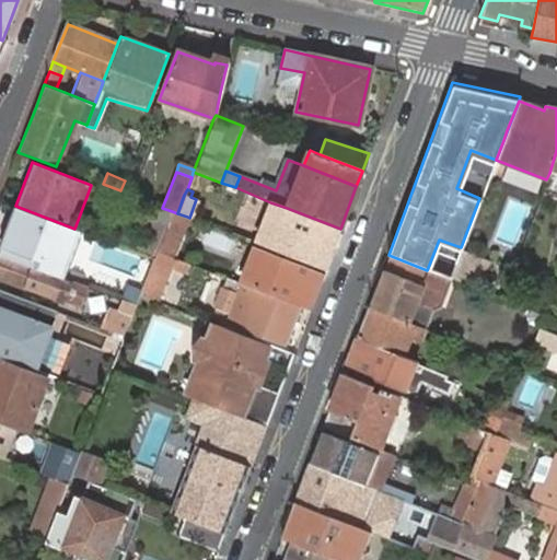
[(320,269),(335,226),(287,208),(270,202),(268,206),(278,209),(266,240),(257,236),(254,243),(320,269)]
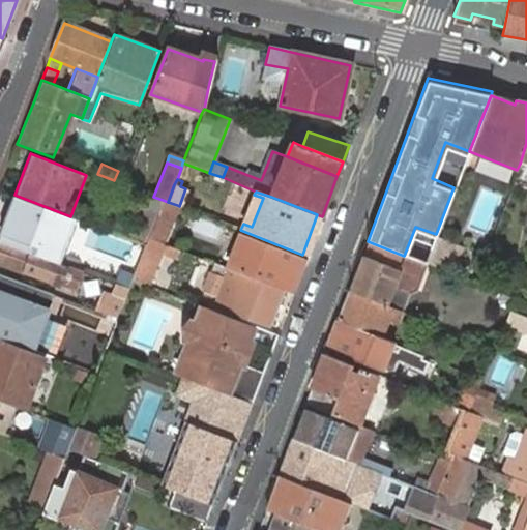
[(145,193),(140,208),(157,214),(163,200),(156,198),(153,197),(145,193)]
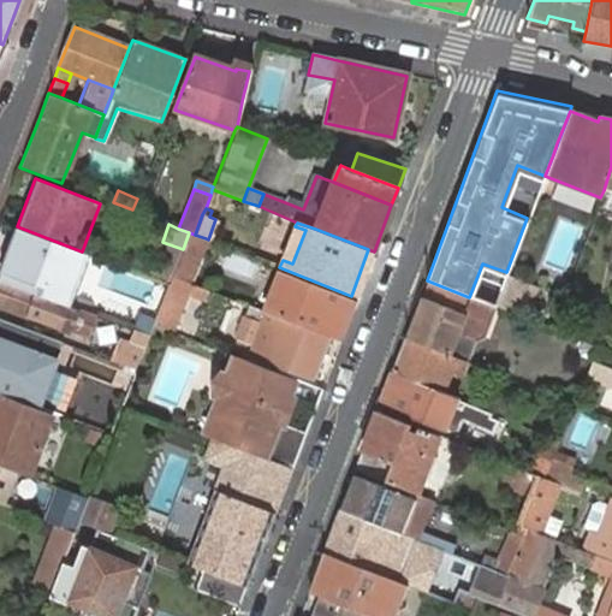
[(82,252),(17,226),(0,270),(0,273),(55,294),(69,256),(79,260),(83,252),(82,252)]
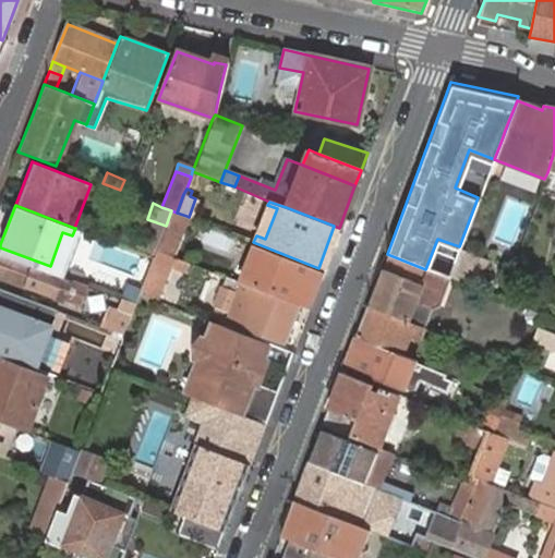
[(277,208),(267,205),(256,235),(265,239),(277,208)]
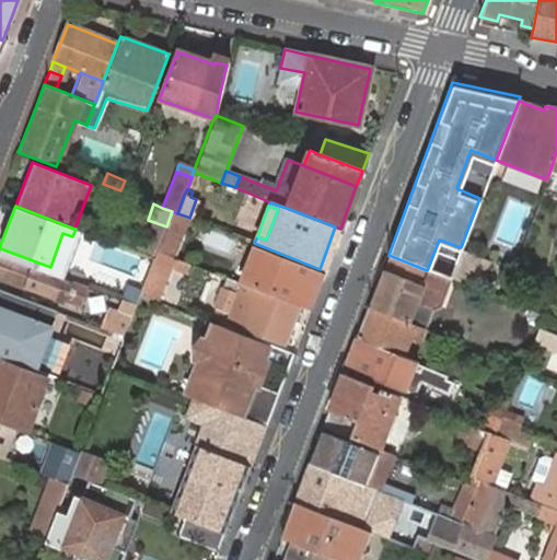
[(172,211),(166,226),(157,252),(173,258),(187,217),(177,213),(172,211)]
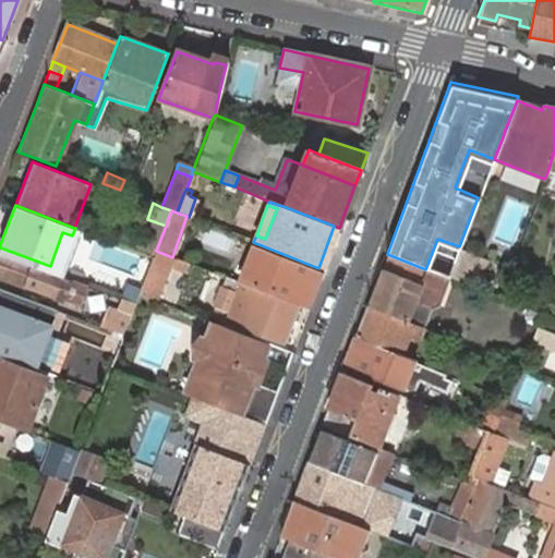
[(147,219),(134,250),(139,252),(153,257),(156,251),(166,226),(147,219)]
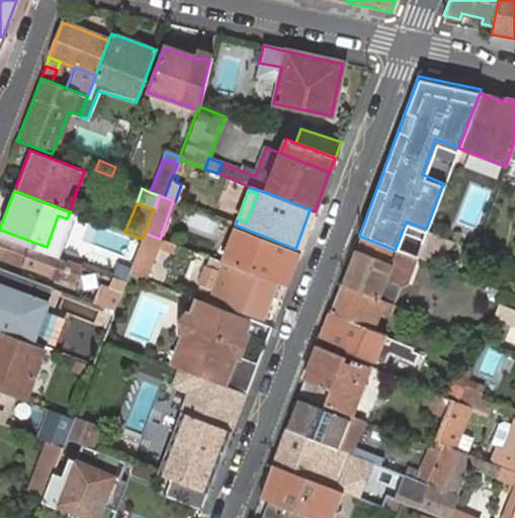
[(285,286),(297,254),(242,232),(231,260),(224,258),(222,262),(276,283),(285,286)]
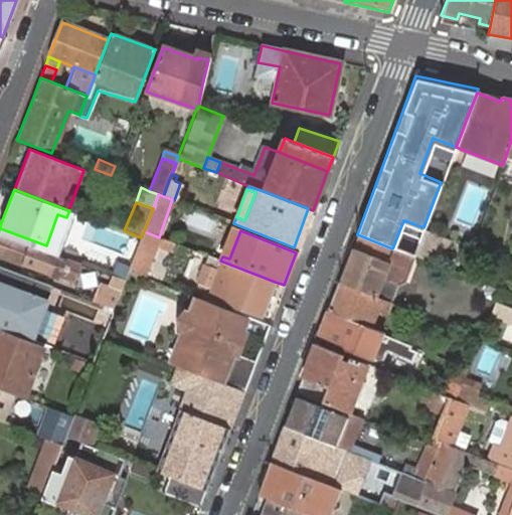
[(436,235),(423,230),(412,256),(425,262),(436,235)]
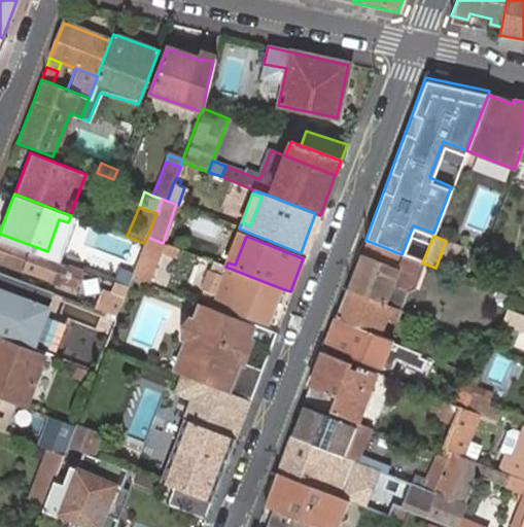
[(147,237),(144,243),(132,276),(147,282),(161,251),(174,256),(178,248),(163,243),(147,237)]
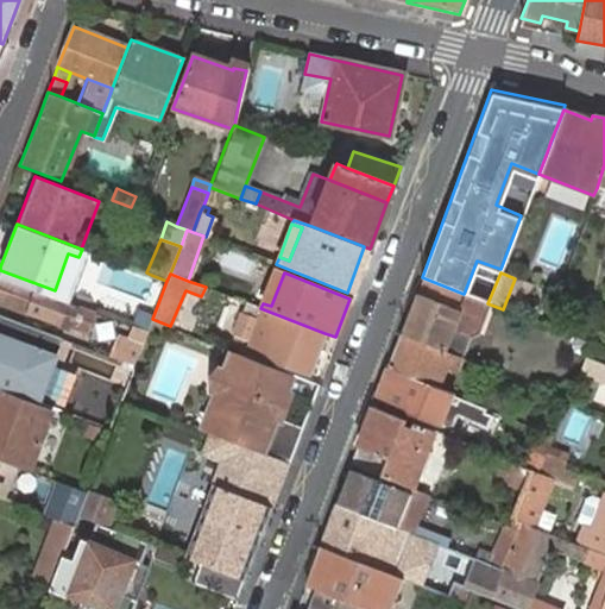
[(0,301),(39,316),(67,327),(68,325),(88,332),(95,313),(0,277),(0,301)]
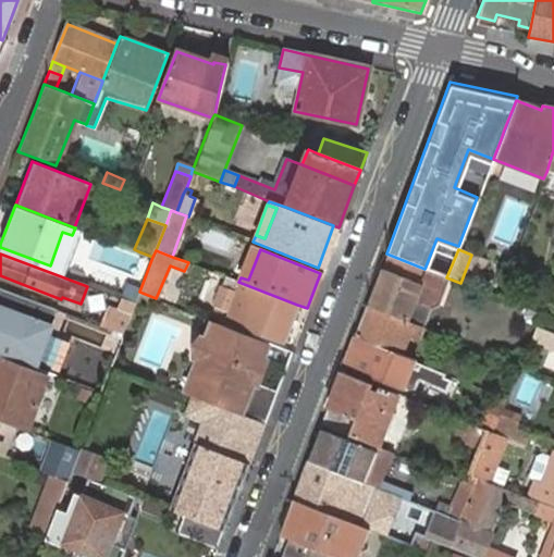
[(425,269),(386,254),(380,269),(366,306),(405,321),(421,327),(430,306),(439,299),(446,277),(425,269)]
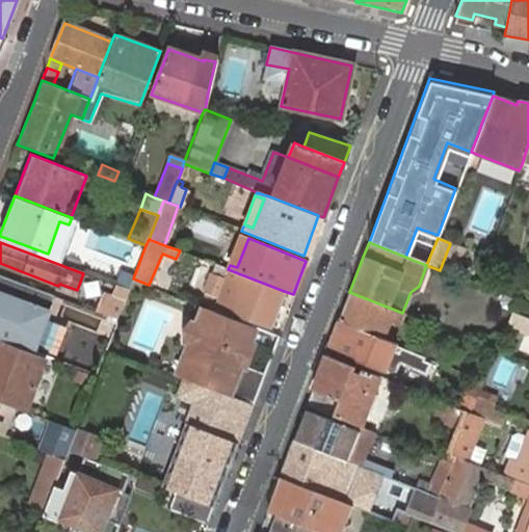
[(284,291),(228,269),(214,264),(210,273),(209,273),(203,292),(216,298),(213,306),(269,327),(284,291)]
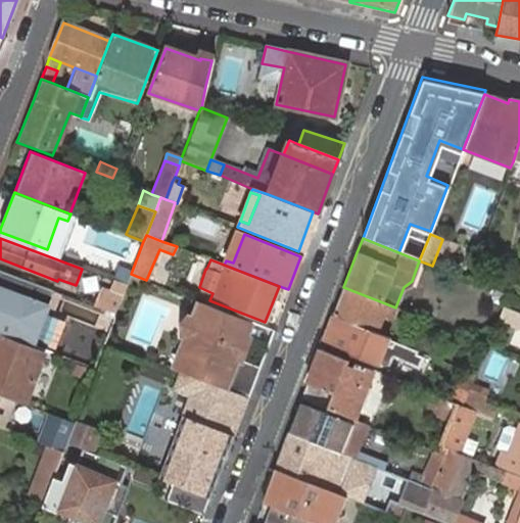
[(0,331),(33,344),(53,290),(0,270),(0,331)]
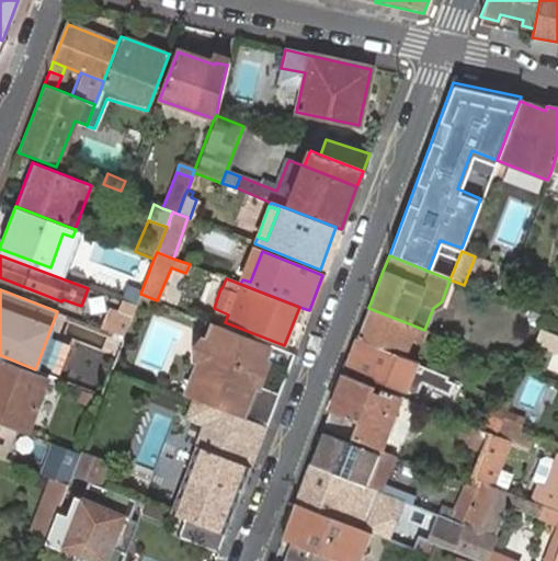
[(106,308),(99,328),(123,336),(135,305),(121,299),(116,311),(106,308)]
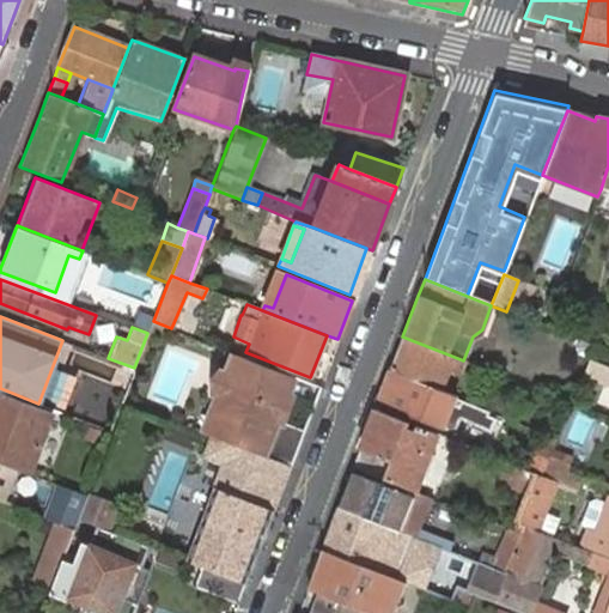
[(445,353),(402,337),(389,370),(438,390),(448,369),(460,372),(463,360),(445,353)]
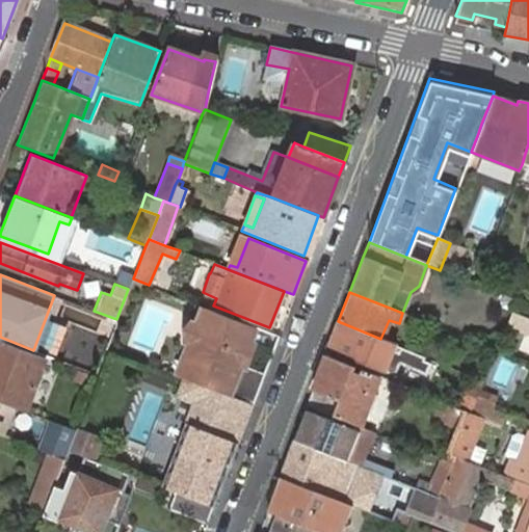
[(221,394),(250,404),(256,390),(263,374),(252,369),(248,378),(237,373),(240,364),(248,343),(244,341),(250,326),(210,311),(204,308),(189,345),(187,344),(183,354),(185,356),(177,376),(185,379),(221,394)]
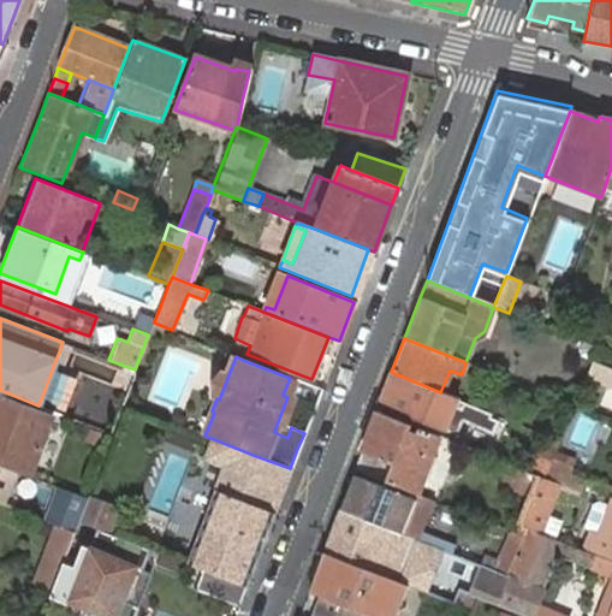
[(455,401),(455,400),(440,392),(391,372),(379,406),(443,432),(456,431),(461,420),(483,430),(485,427),(493,431),(497,421),(489,419),(491,415),(455,401)]
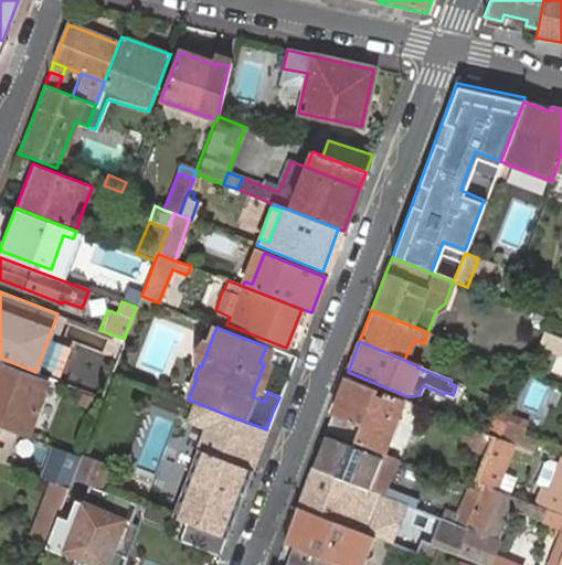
[(0,424),(14,429),(28,435),(48,383),(0,365),(0,424)]
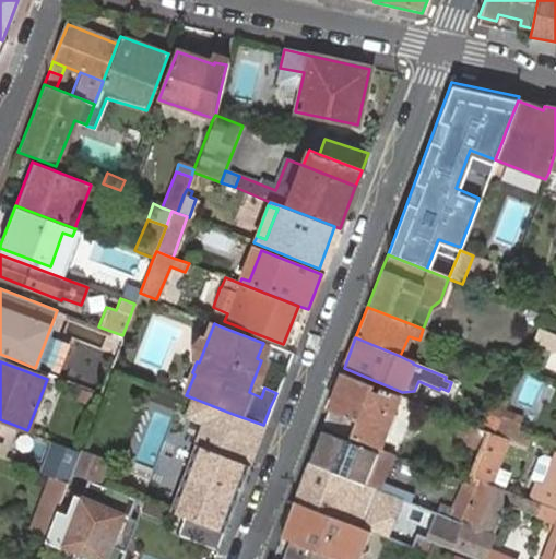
[(355,421),(350,437),(378,448),(382,436),(389,417),(391,414),(398,396),(378,388),(377,392),(370,390),(371,385),(342,373),(328,412),(355,421)]
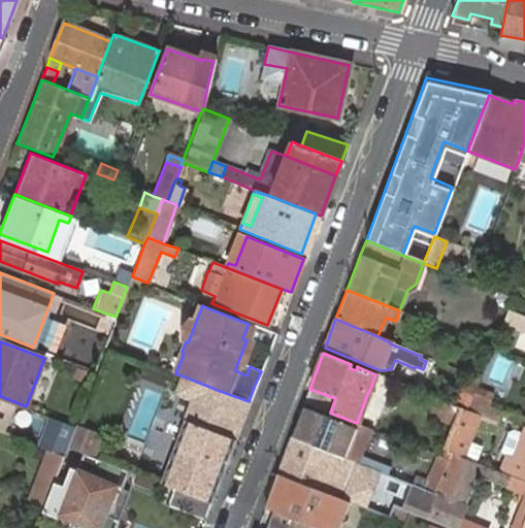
[(250,366),(238,361),(235,370),(247,375),(250,366)]
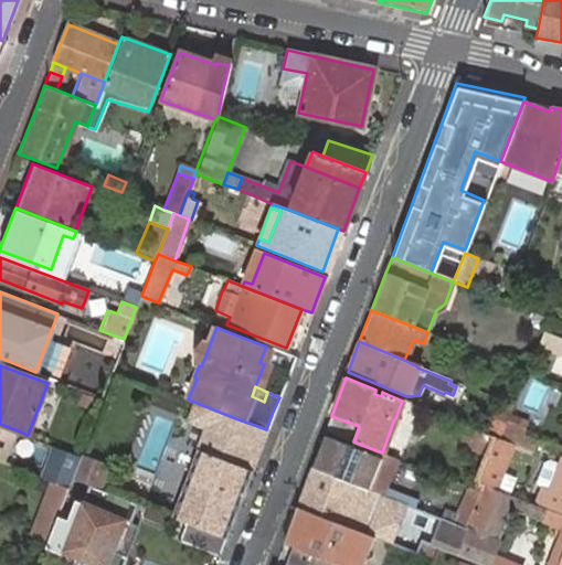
[(87,393),(71,387),(66,400),(83,405),(87,393)]
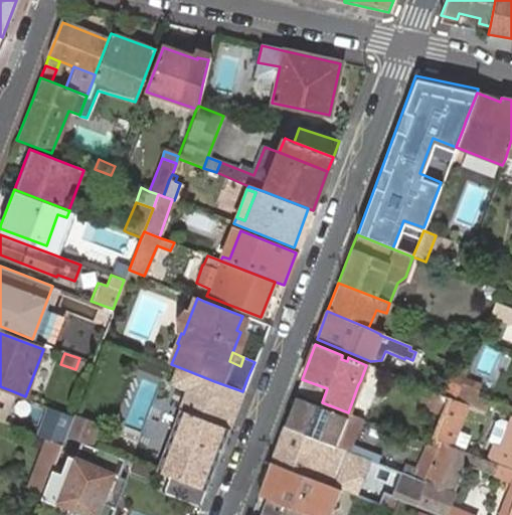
[(482,357),(473,353),(468,363),(478,367),(482,357)]
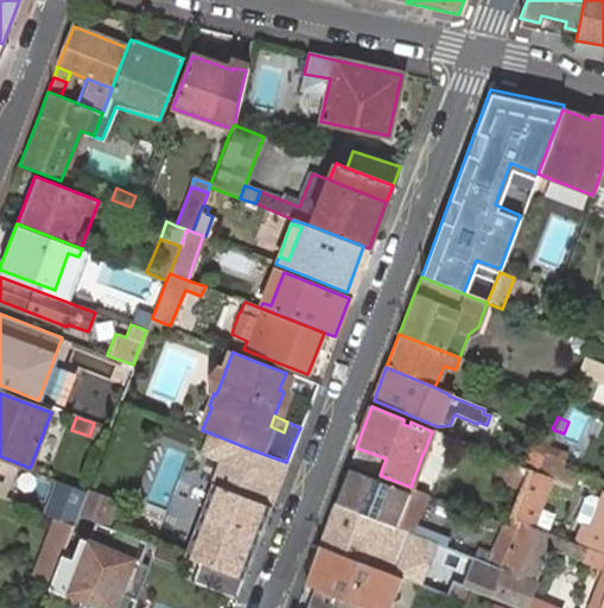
[(542,461),(557,467),(568,438),(553,432),(542,461)]
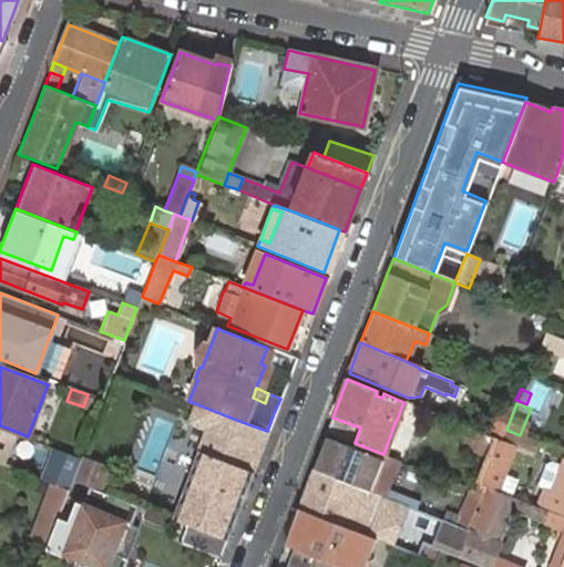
[(236,420),(197,404),(192,420),(207,426),(197,452),(252,473),(267,431),(236,420)]
